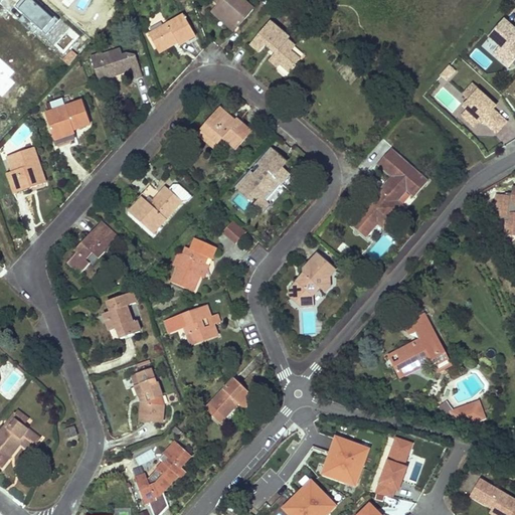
[(61,20),(38,0),(22,0),(17,6),(48,34),(61,20)]
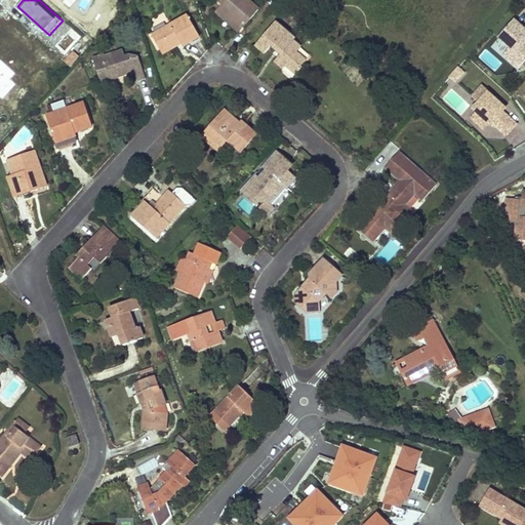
[(247,0),(226,0),(223,4),(218,8),(242,29),(258,9),(247,0)]
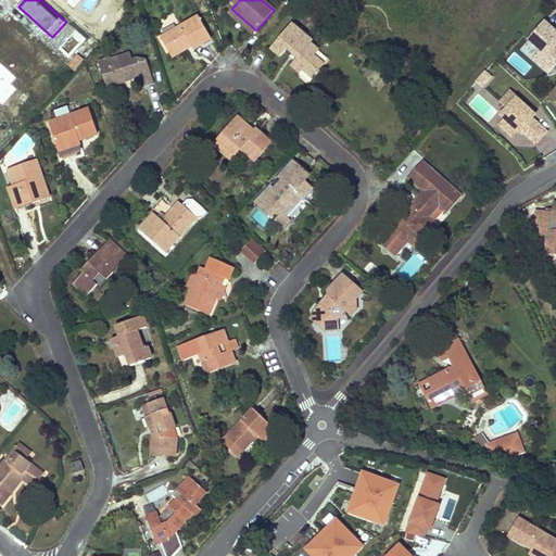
[(231,9),(228,12),(253,34),(256,30),(231,9)]
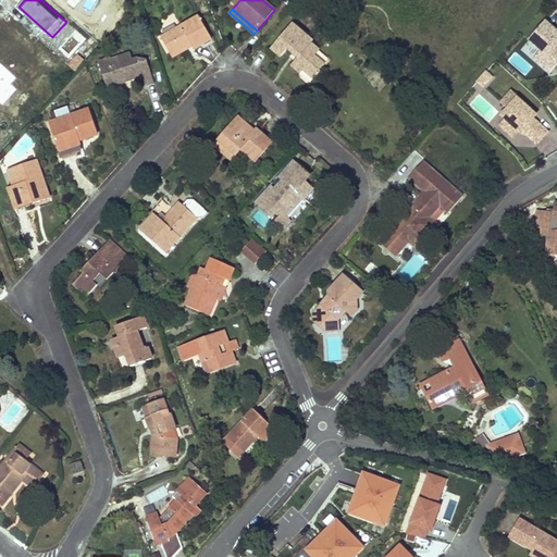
[(199,17),(162,38),(171,54),(192,44),(193,47),(194,49),(211,39),(199,17)]
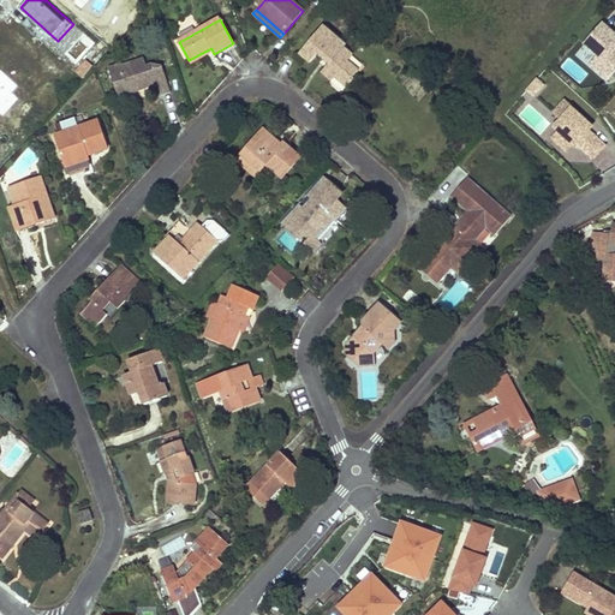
[(614,34),(603,24),(585,45),(599,57),(607,63),(598,72),(609,82),(614,73),(614,34)]
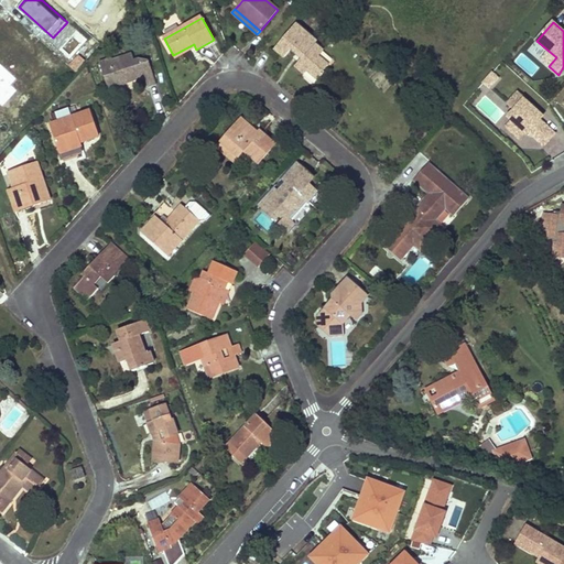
[(297,26),(277,50),(285,57),(292,50),(302,58),(295,66),(304,73),(307,69),(318,79),(325,73),(324,71),(328,65),(318,57),(324,51),(315,44),(316,42),(297,26)]
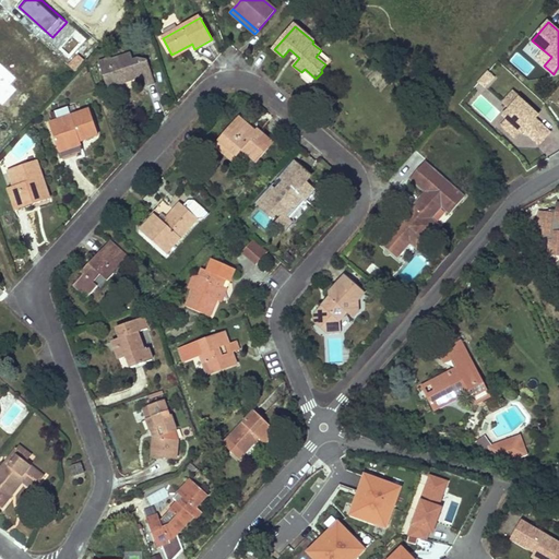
[(192,44),(171,55),(174,59),(193,47),(192,44)]
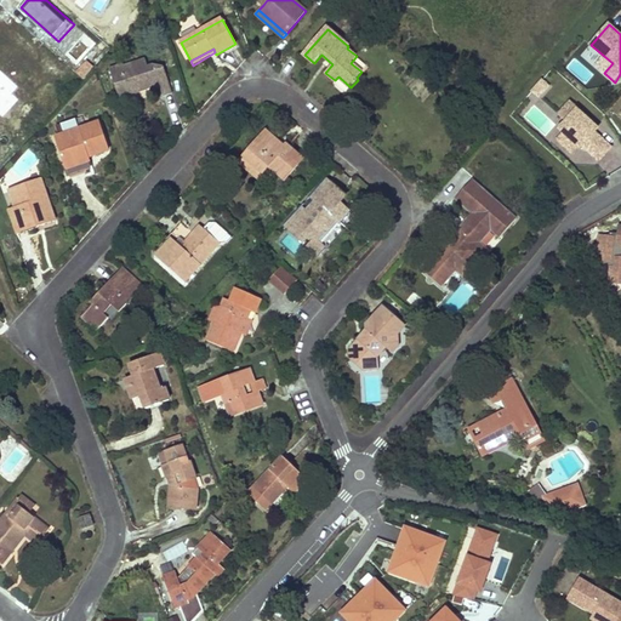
[(564,68),(586,85),(594,74),(574,57),(564,68)]
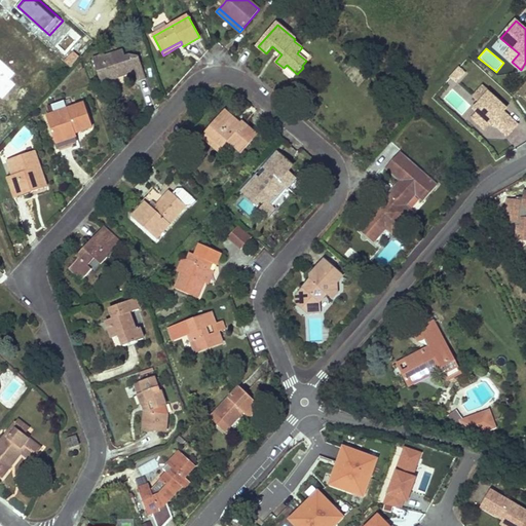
[(512,62),(519,53),(513,48),(505,57),(512,62)]
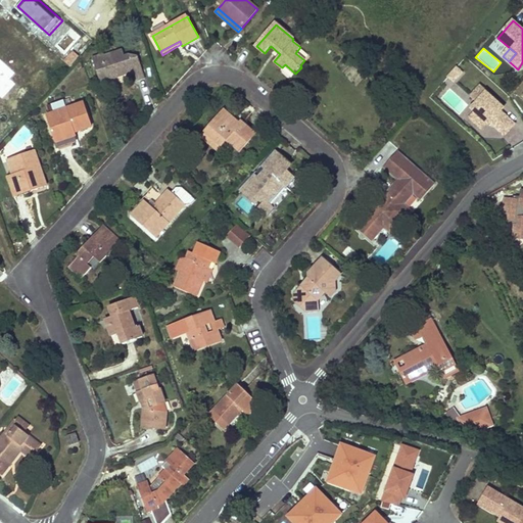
[(104,55),(93,58),(100,83),(112,79),(110,75),(121,72),(122,76),(131,72),(130,70),(134,69),(137,80),(145,78),(138,57),(131,55),(125,57),(123,51),(105,56),(104,55)]
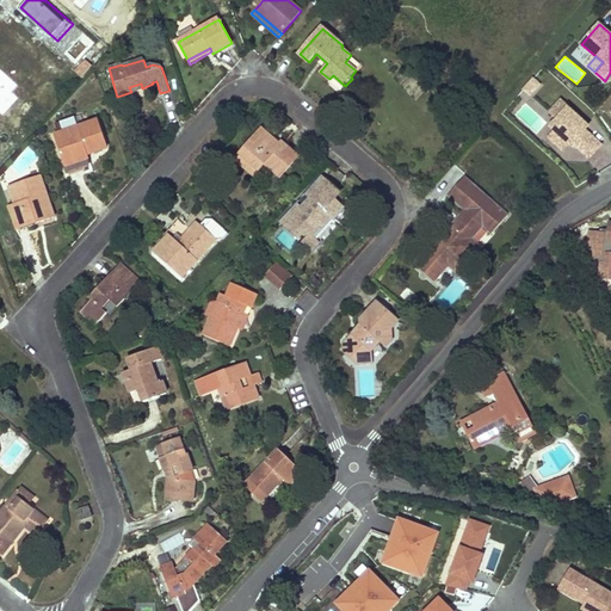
[(531,98),(542,86),(535,80),(525,91),(531,98)]
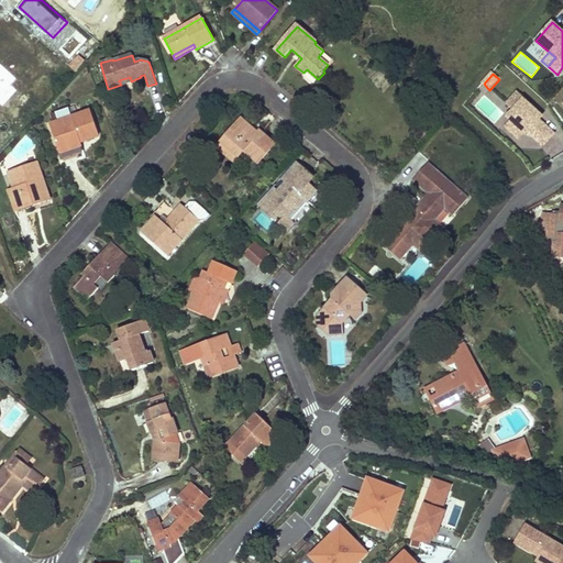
[(508,105),(515,111),(508,118),(512,121),(526,133),(528,135),(529,133),(544,146),(555,134),(541,121),(539,119),(541,116),(525,100),(526,99),(519,92),(508,105)]
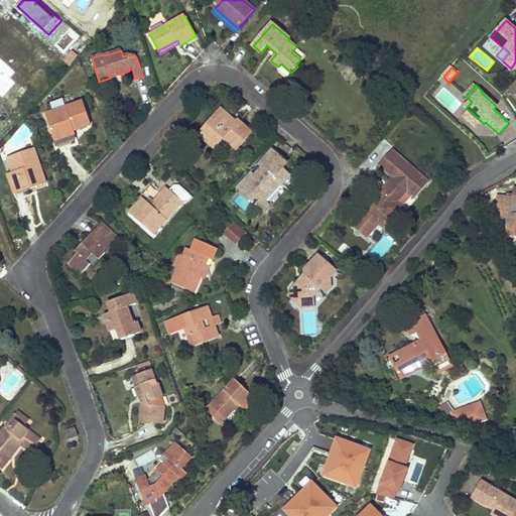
[(54,112),(45,115),(53,139),(75,132),(74,130),(91,124),(83,102),(65,108),(54,112)]
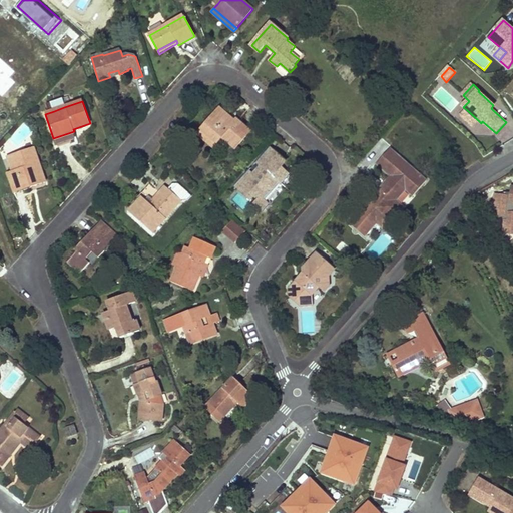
[(219,108),(209,119),(212,121),(219,113),(231,124),(234,121),(219,108)]
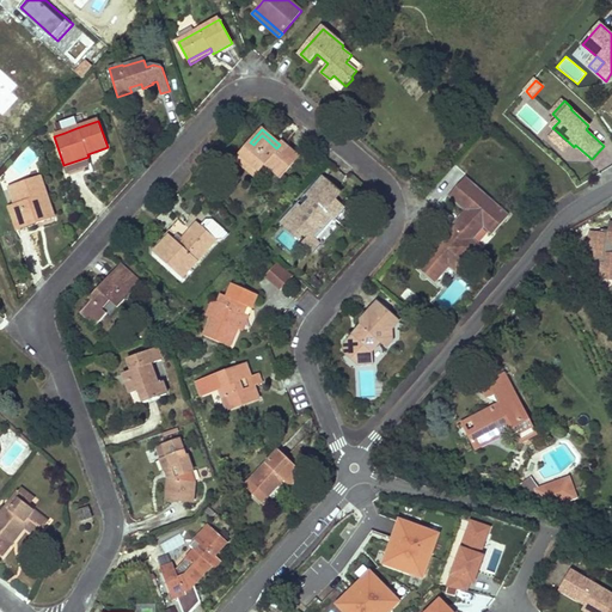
[(565,151),(571,145),(557,132),(551,138),(558,145),(565,151)]
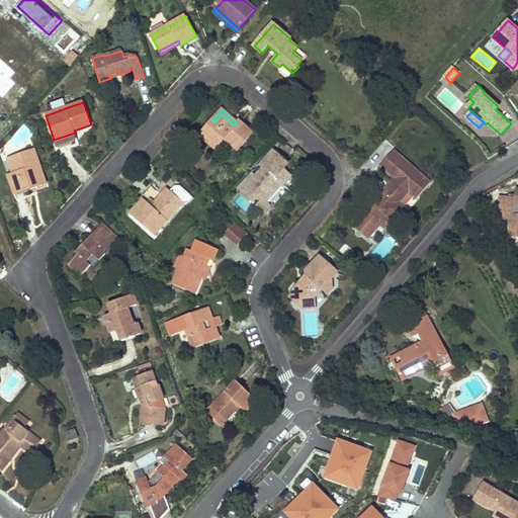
[(211,120),(202,131),(220,145),(224,140),(237,150),(252,134),(238,120),(237,122),(234,125),(222,114),(214,122),(211,120)]
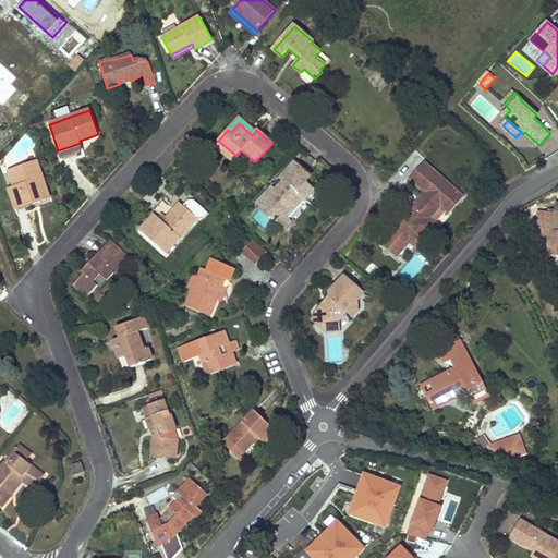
[(237,156),(218,141),(215,144),(232,159),(237,156)]
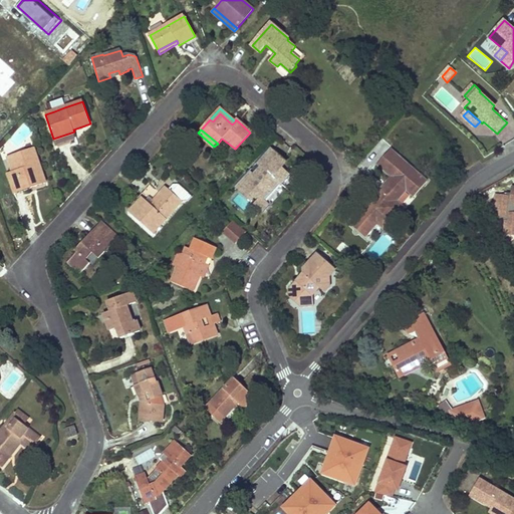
[(74,132),(53,139),(56,146),(73,140),(76,139),(74,132)]
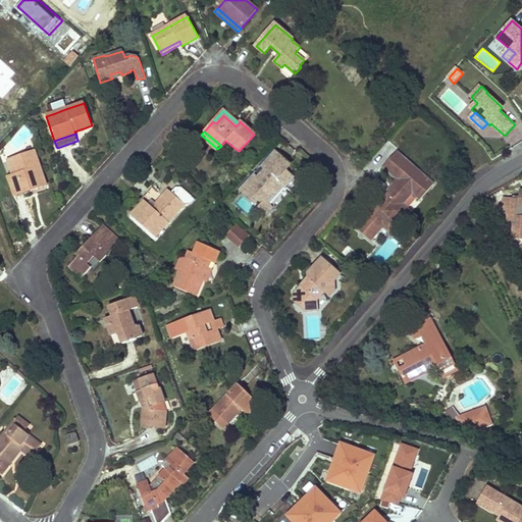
[(46,186),(34,151),(11,158),(11,160),(16,173),(12,174),(7,176),(14,197),(46,186)]
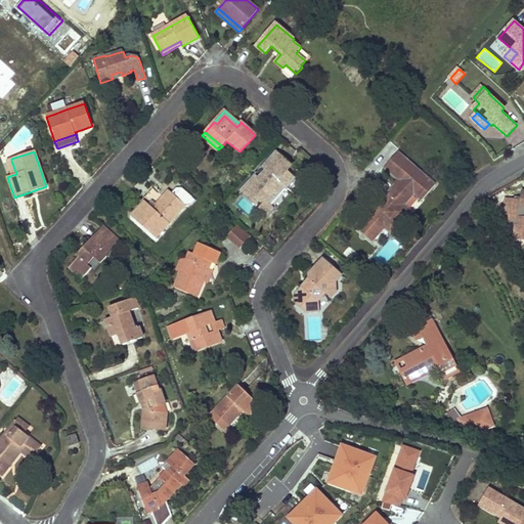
[(434,184),(399,155),(387,168),(400,180),(394,188),(397,191),(394,194),(405,204),(413,192),(422,199),(434,184)]
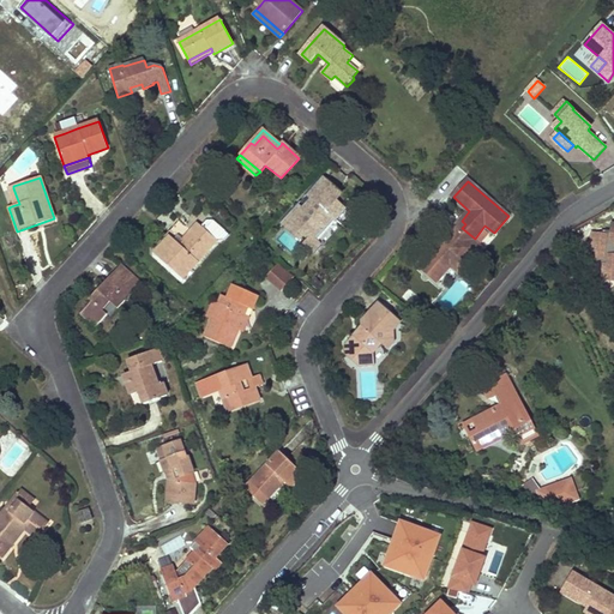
[(343,209),(319,187),(311,197),(314,200),(299,217),(295,214),(284,224),(298,236),(304,230),(312,239),(332,217),(335,218),(343,209)]
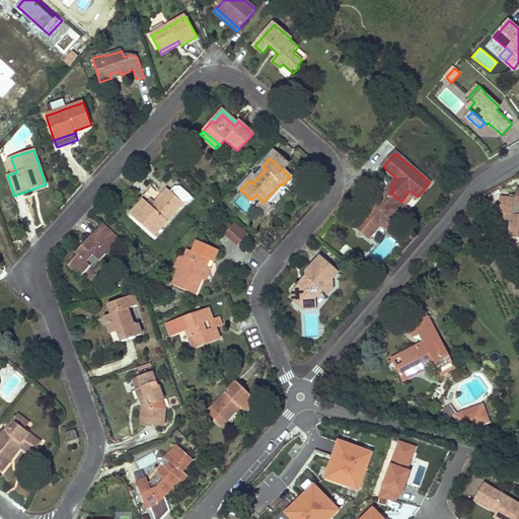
[(8,160),(12,173),(16,172),(11,159),(8,160)]
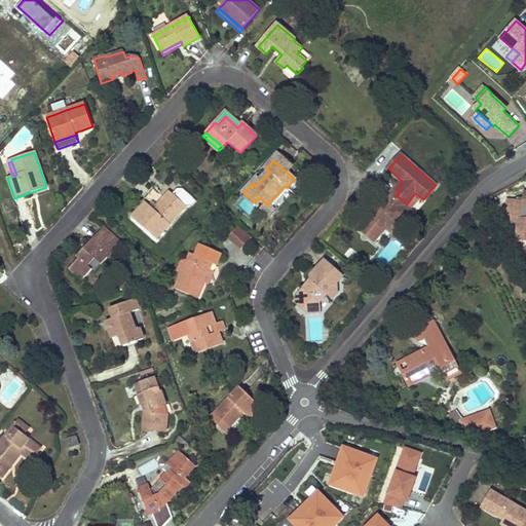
[(269,172),(266,168),(253,183),(256,186),(269,172)]
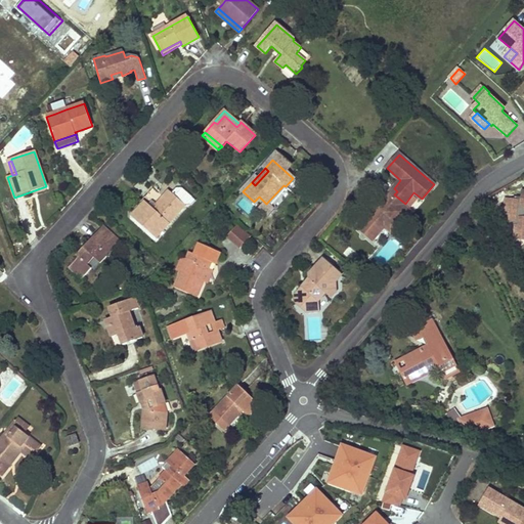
[(164,198),(153,187),(142,199),(145,202),(153,208),(164,198)]
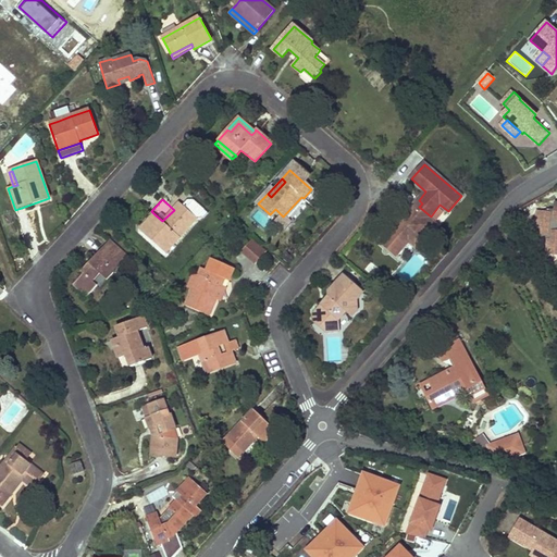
[(408,211),(411,214),(419,207),(422,203),(419,200),(416,203),(408,211)]
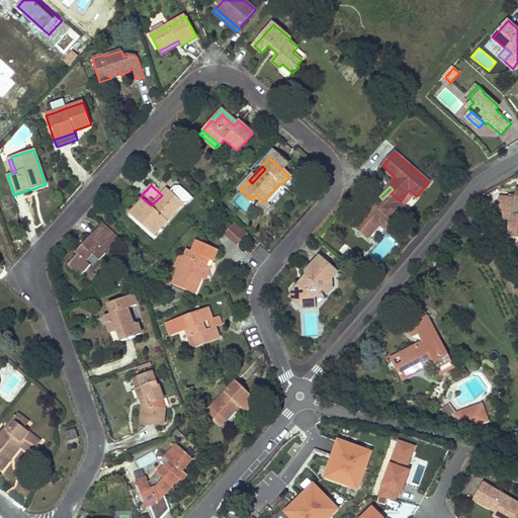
[(170,191),(167,189),(162,195),(151,205),(144,199),(131,213),(154,235),(183,203),(190,203),(193,199),(180,187),(174,187),(170,191)]
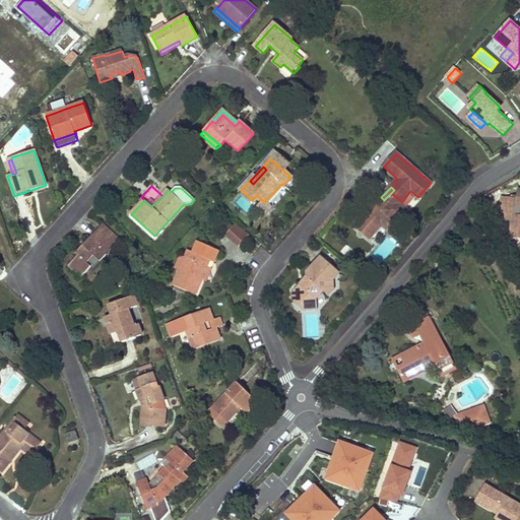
[(519,188),(518,189),(517,198),(501,197),(499,216),(503,216),(503,219),(506,219),(506,222),(509,222),(508,223),(510,223),(509,225),(510,225),(510,234),(512,235),(512,238),(519,239),(519,188)]
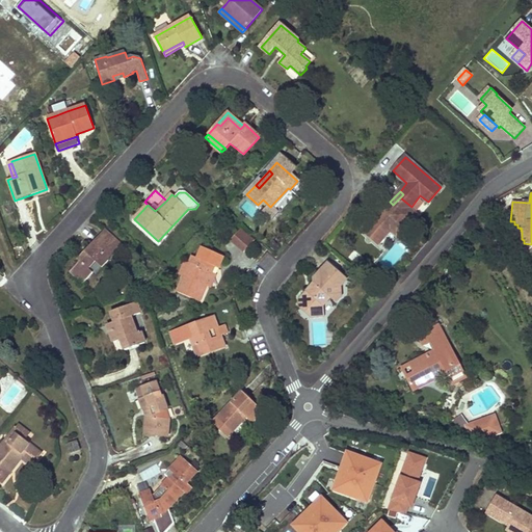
[(411,207),(400,197),(393,205),(390,202),(382,210),(387,214),(377,224),(373,221),(365,231),(379,242),(391,230),(398,236),(417,214),(409,208),(411,207)]
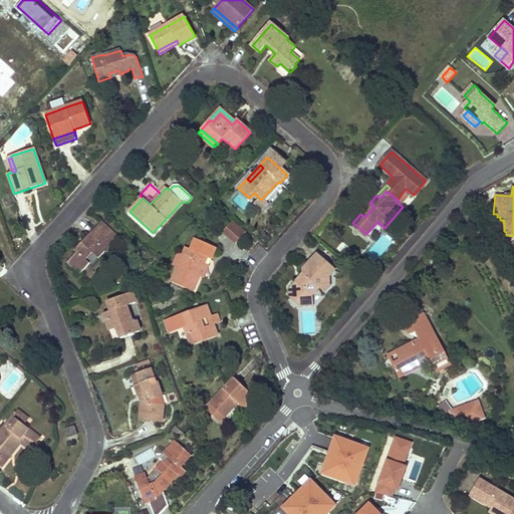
[(254,193),(249,198),(262,209),(266,205),(261,200),(254,193)]
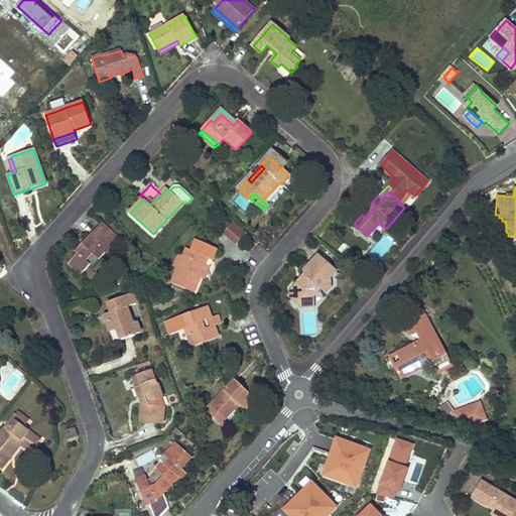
[(371,204),(362,215),(366,218),(375,208),(371,204)]
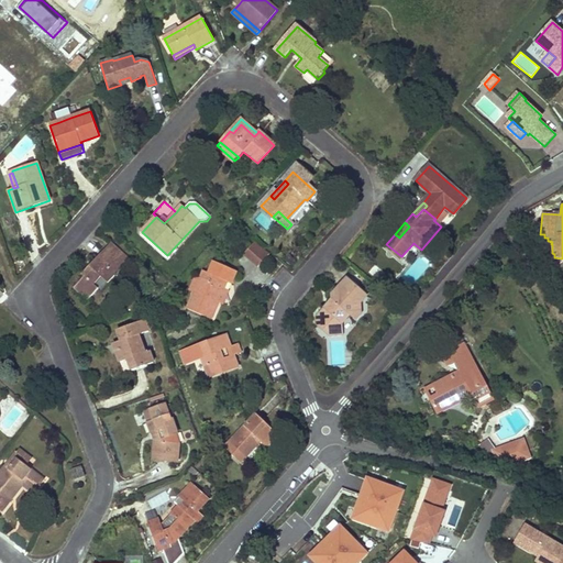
[(257,241),(246,253),(260,266),(272,253),(257,241)]
